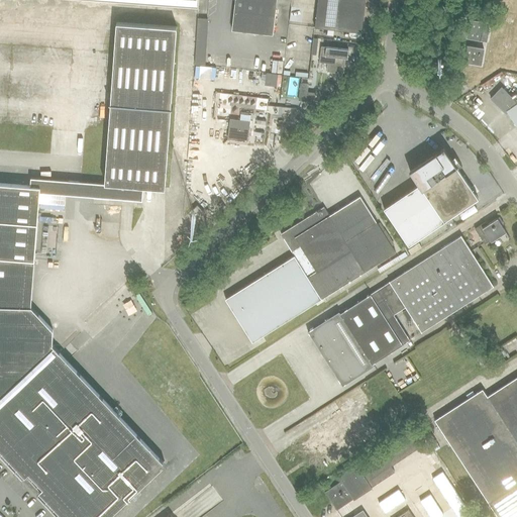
[(198,0),(76,0),(199,8),(199,7),(198,7),(198,0)]
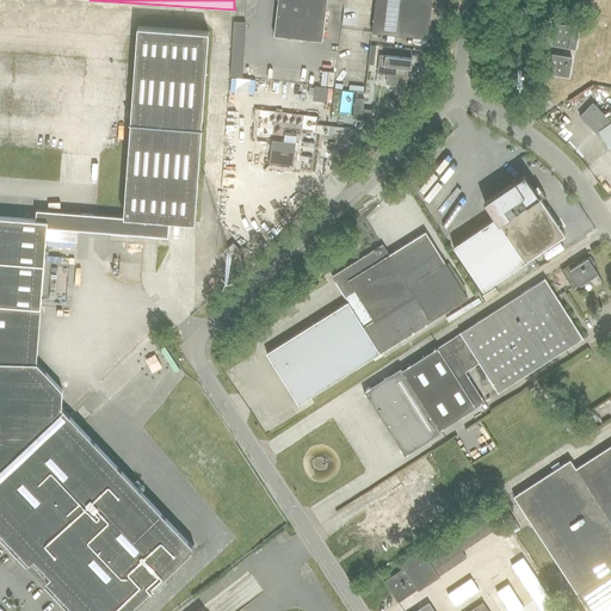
[(322,42),(326,0),(277,0),(275,36),(322,42)]
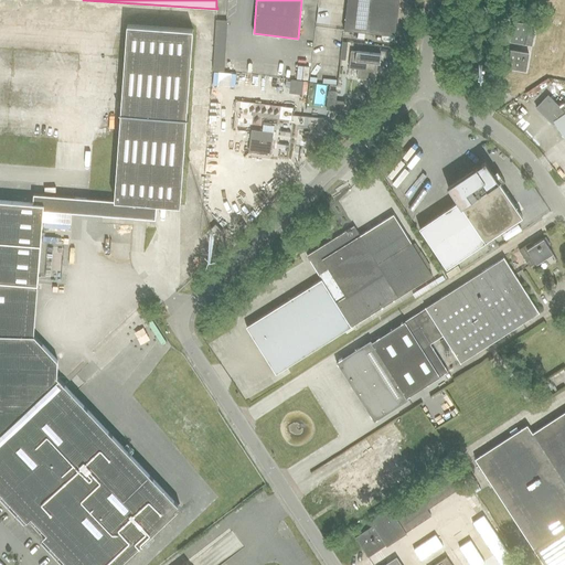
[(395,36),(398,0),(347,0),(343,30),(395,36)]
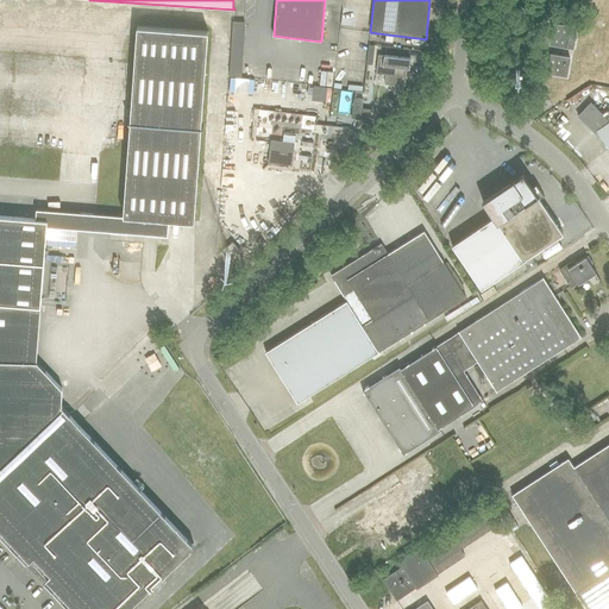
[(244,74),(245,20),(232,20),(232,74),(244,74)]
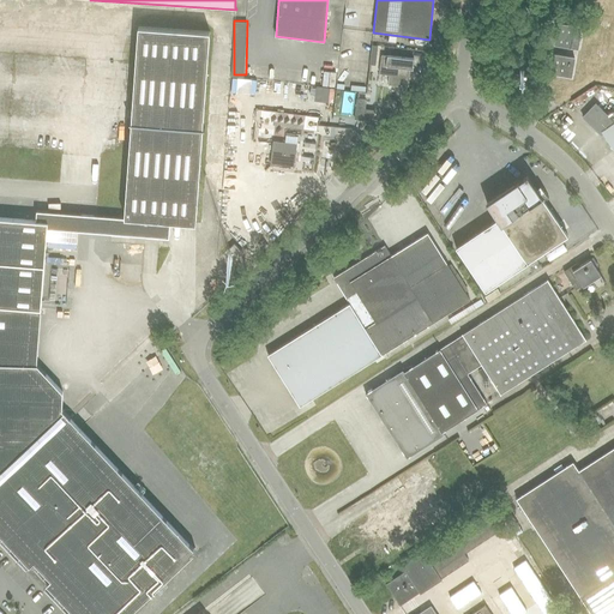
[(578,49),(582,28),(558,24),(554,44),(578,49)]
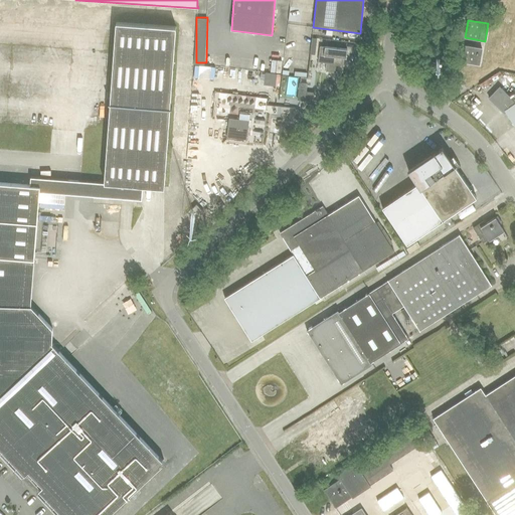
[(105,183),(143,186),(165,187),(176,27),(116,22),(105,183)]
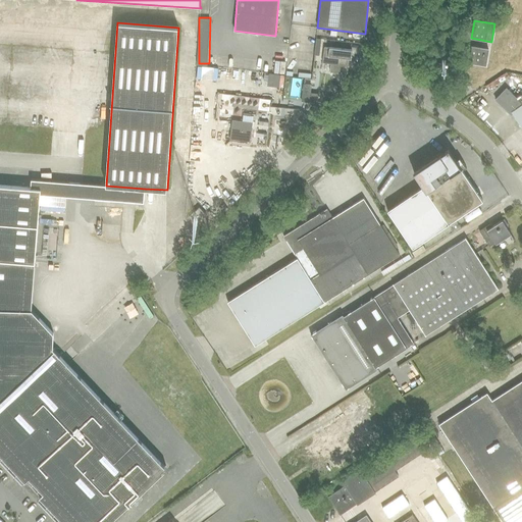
[(485,65),(488,49),(470,46),(467,62),(485,65)]
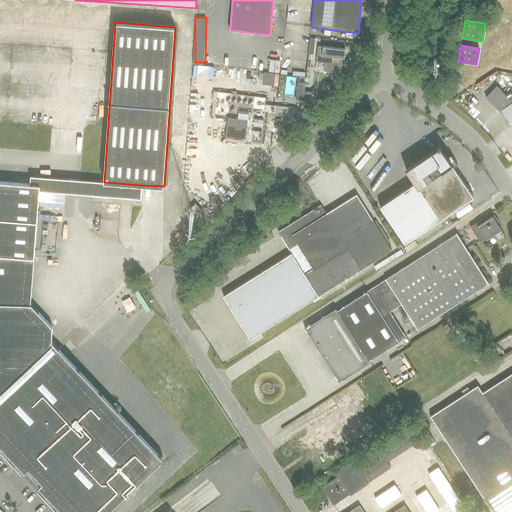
[(344,57),(345,49),(323,46),(323,47),(318,46),(316,61),(325,62),(324,71),(340,73),(342,57),(344,57)]
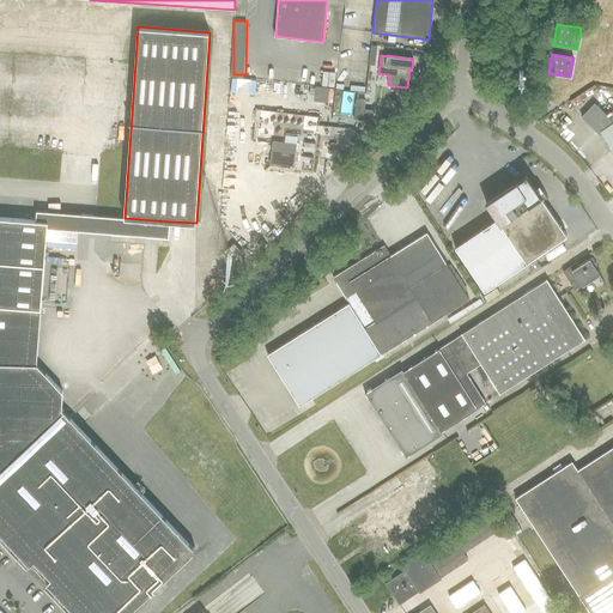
[(509,80),(520,85),(523,79),(513,73),(509,80)]
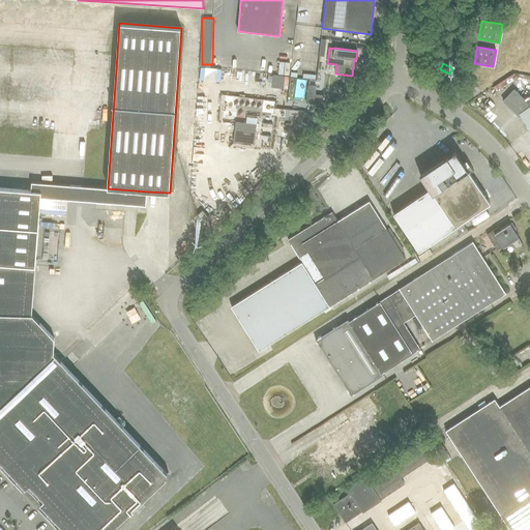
[(222,79),(222,66),(201,66),(201,79),(222,79)]
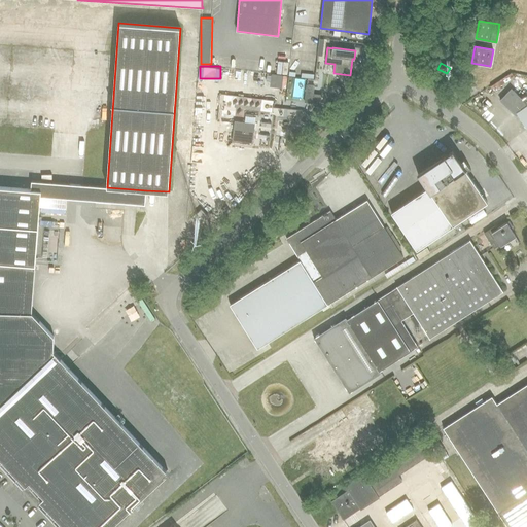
[(272,85),(286,85),(286,74),(272,73),(272,85)]
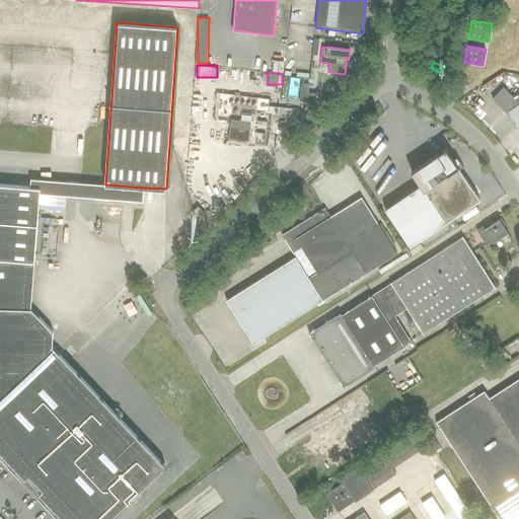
[(301,83),(299,101),(307,102),(309,84),(301,83)]
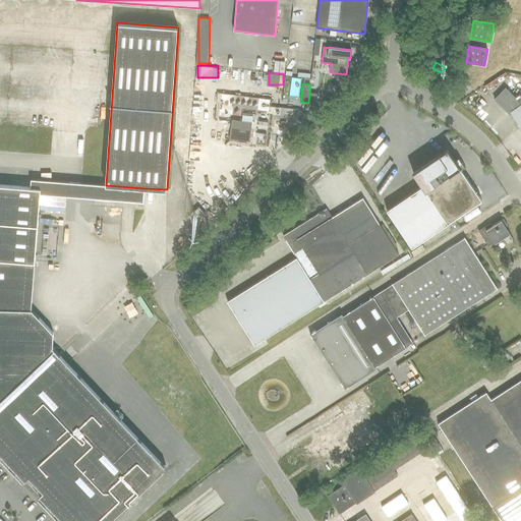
[(520,94),(516,98),(506,89),(495,100),(510,114),(512,113),(520,126),(520,94)]
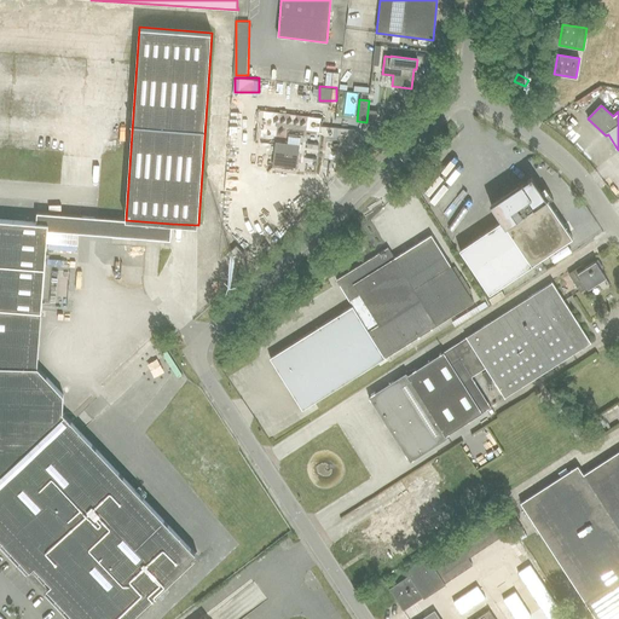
[(308,131),(322,131),(322,116),(308,116),(308,131)]
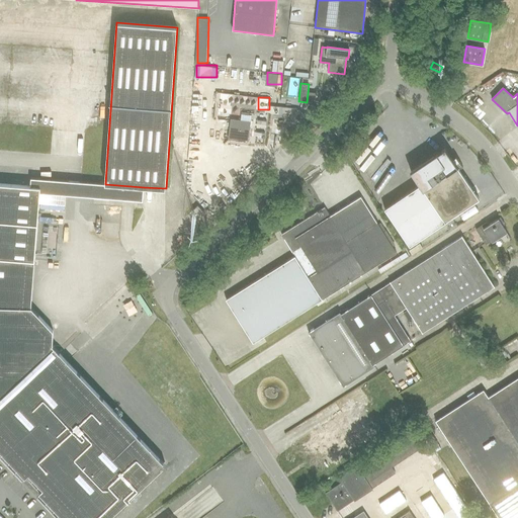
[(314,106),(306,113),(310,118),(318,111),(314,106)]
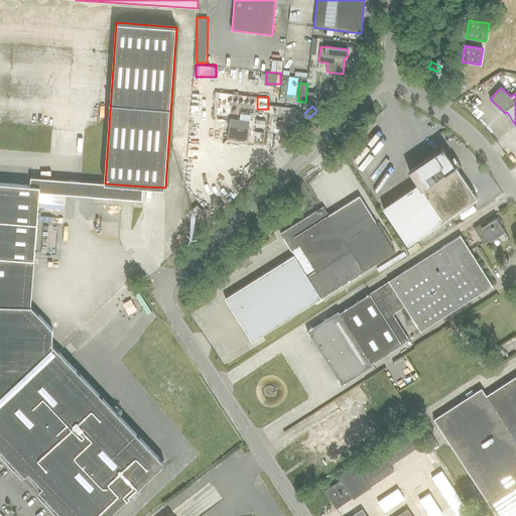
[(249,121),(229,118),(227,139),(247,141),(249,121)]
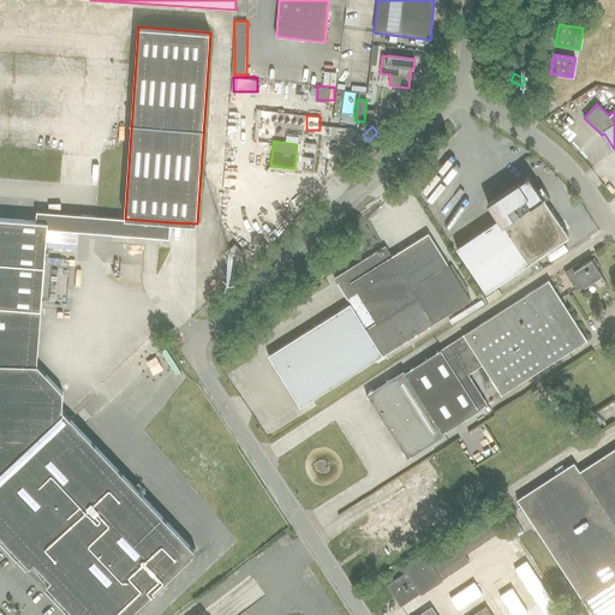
[(488,290),(527,262),(568,236),(556,218),(527,175),(488,203),(499,220),(459,246),(488,290)]
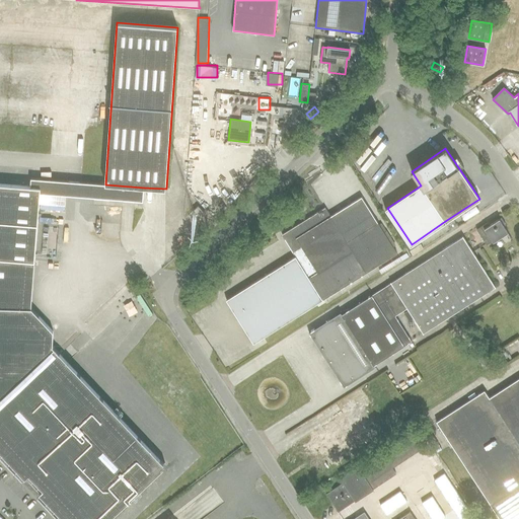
[(0,452),(24,477),(28,474),(44,490),(40,494),(63,518),(108,518),(166,465),(53,347),(54,331),(31,308),(41,194),(143,201),(144,188),(105,184),(30,178),(29,187),(0,183),(0,452)]
